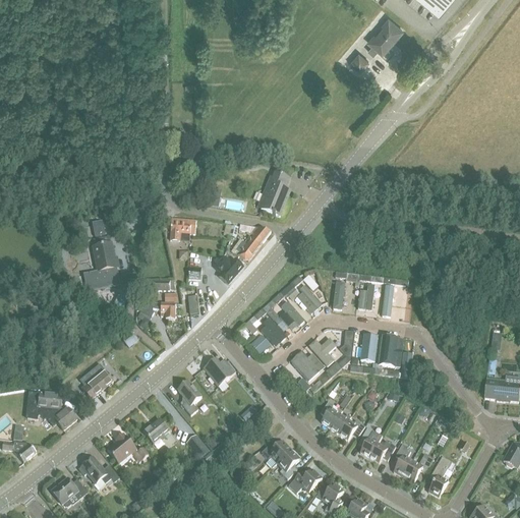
[(423,0),(439,12),(449,0),(423,0)]
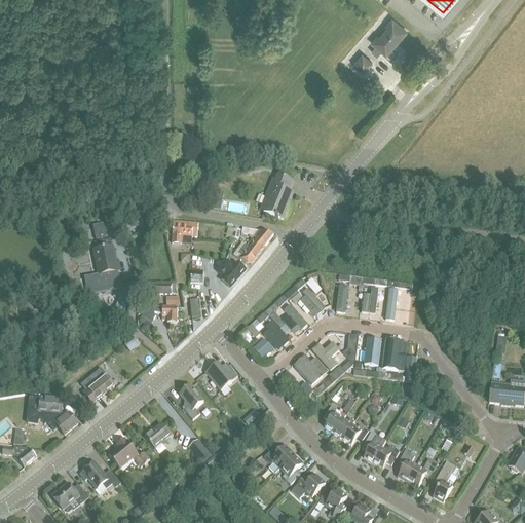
[(391,44),(396,39),(398,41),(403,35),(401,34),(406,29),(392,16),(386,23),(388,25),(379,34),(378,33),(372,39),(376,43),(371,48),(377,53),(381,47),(386,51),(392,44),(391,44)]
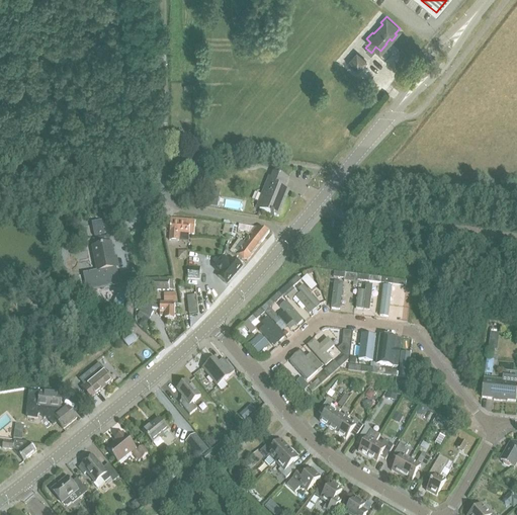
[(356,50),(348,60),(358,69),(366,59),(356,50)]
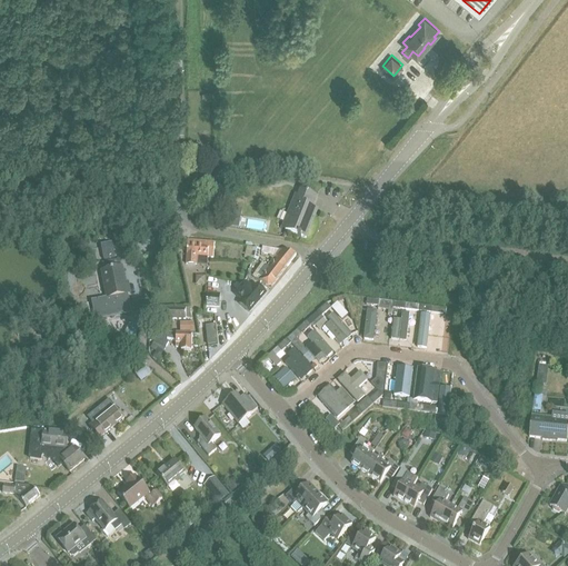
[(212,175),(231,177),(233,166),(215,162),(212,175)]
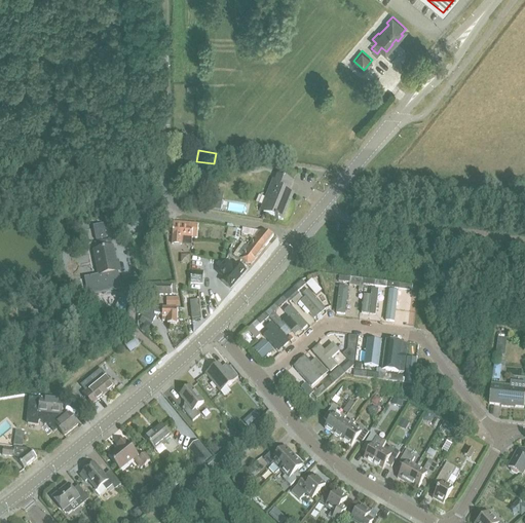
[(270,184),(274,185),(263,210),(282,218),(289,199),(285,197),(293,179),(279,173),(276,178),(273,176),(270,184)]
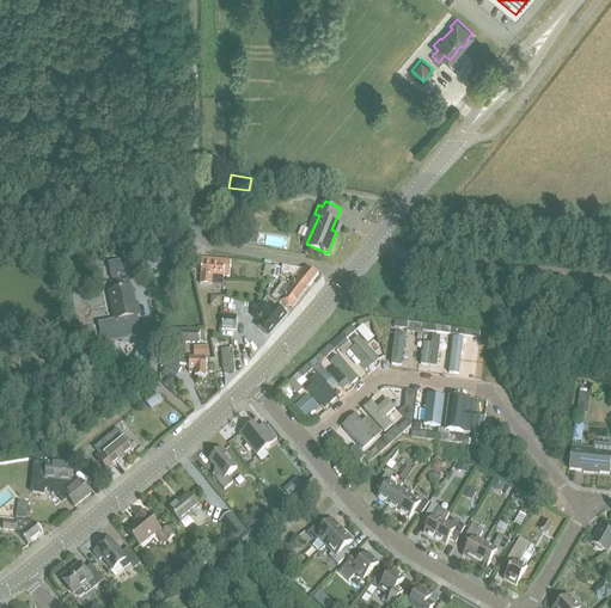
[(306,234),(309,225),(301,222),(299,232),(306,234)]
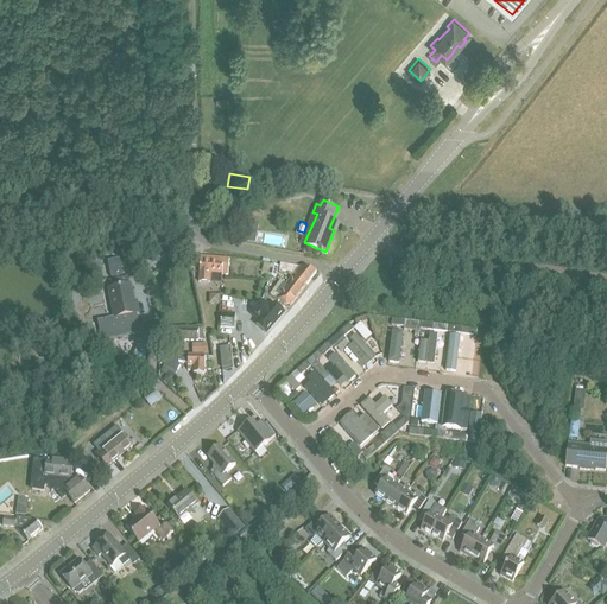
[(246,229),(245,240),(254,241),(257,231),(246,229)]
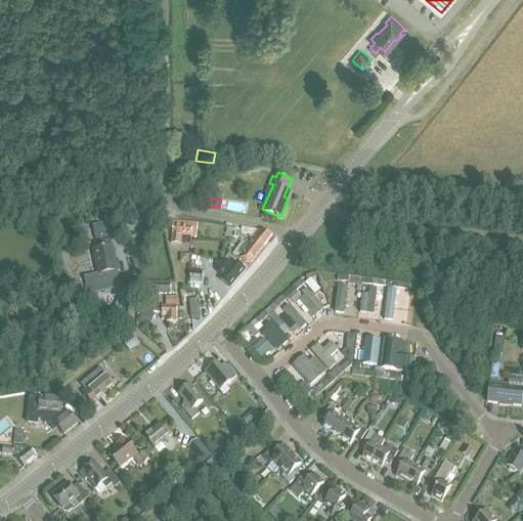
[(172,219),(170,242),(180,242),(180,234),(190,235),(195,235),(197,225),(197,224),(197,221),(192,221),(188,220),(183,220),(172,219)]
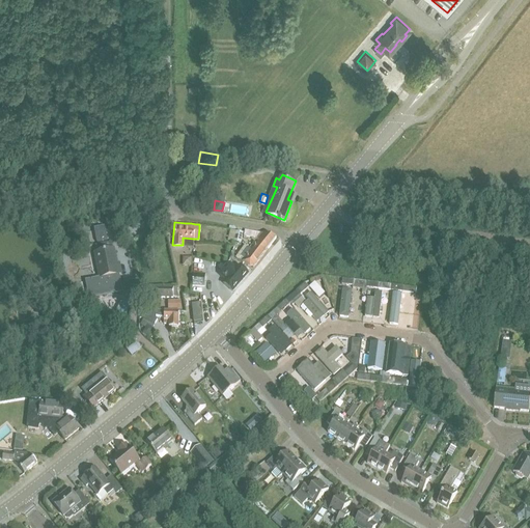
[(104,223),(93,225),(95,240),(106,238),(104,223)]
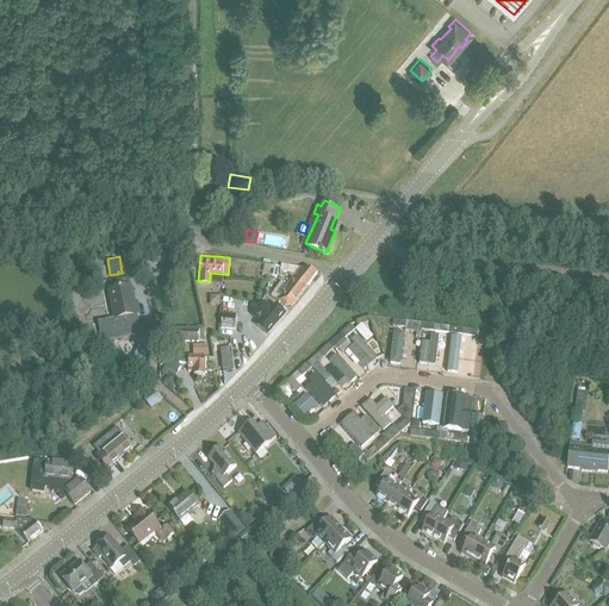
[(281,277),(273,288),(277,292),(274,295),(278,299),(280,297),(287,303),(291,303),(317,269),(312,266),(311,266),(310,264),(292,262),(280,260),(280,262),(279,267),(290,268),(292,270),(285,281),(281,277)]
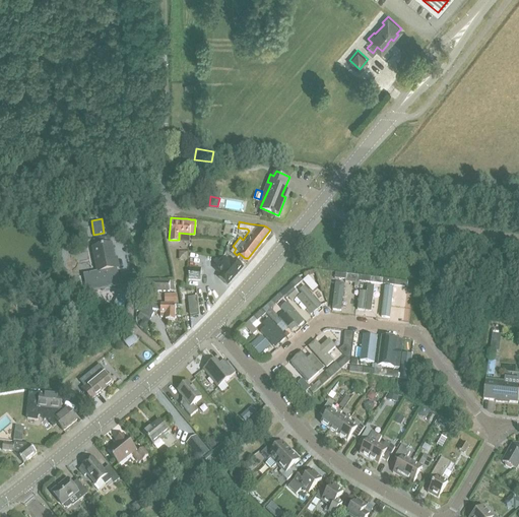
[(228,222),(225,232),(229,232),(228,234),(234,236),(236,228),(237,224),(231,222),(231,223),(228,222)]
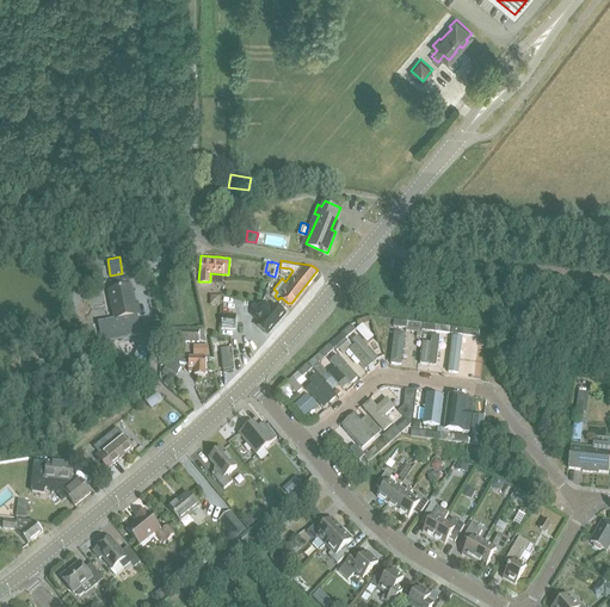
[(110,316),(97,319),(100,339),(114,336),(141,332),(137,313),(139,313),(137,303),(135,304),(131,284),(130,276),(111,279),(112,287),(110,287),(115,315),(110,316)]
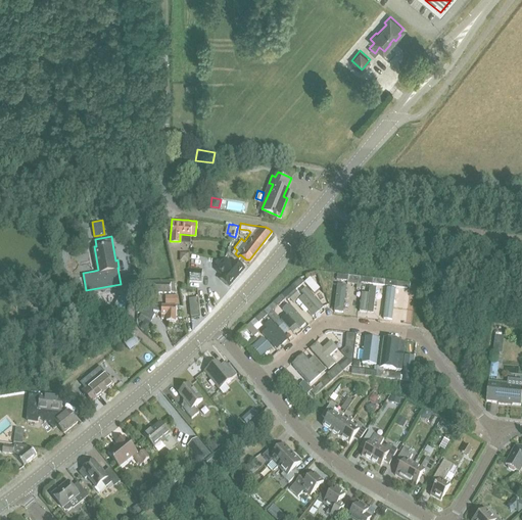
[(189,257),(190,248),(181,248),(181,257),(189,257)]
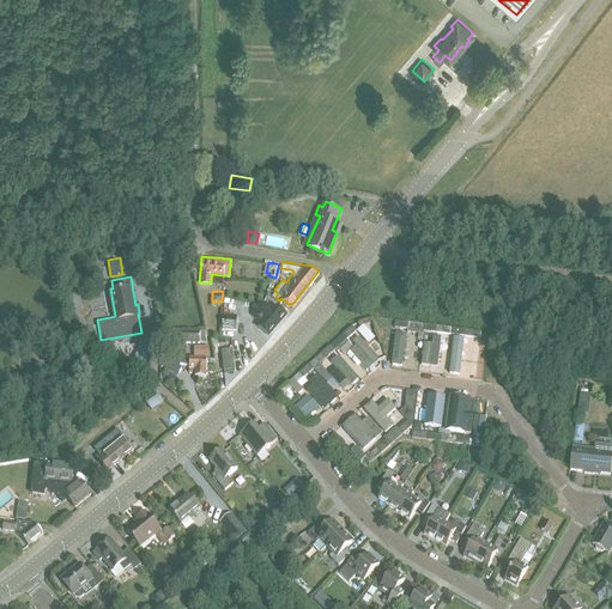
[(258,324),(267,333),(285,312),(276,304),(272,309),(264,302),(253,314),(261,321),(258,324)]
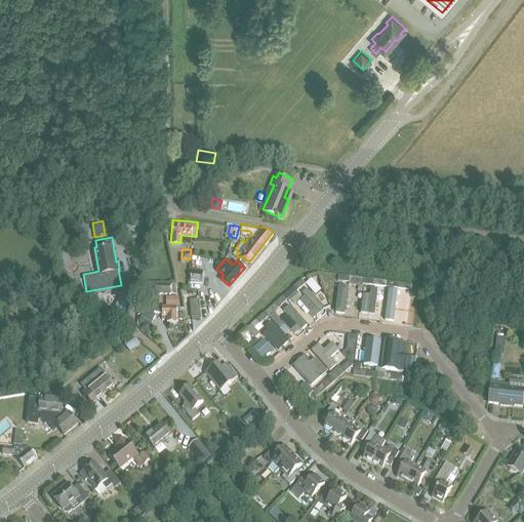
[(189,280),(201,281),(202,269),(190,268),(189,280)]
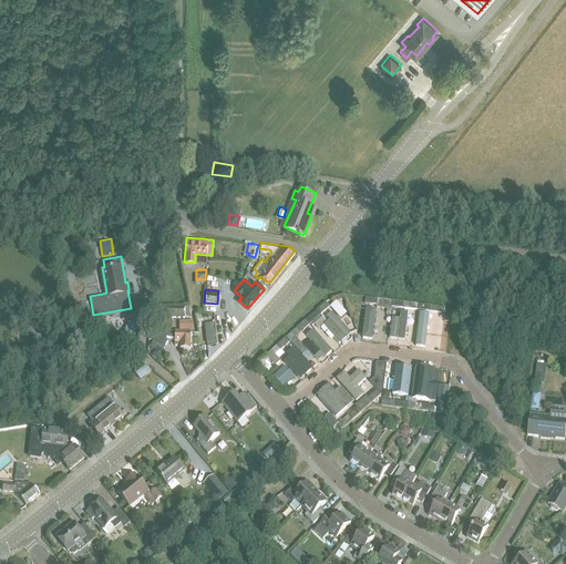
[(377,303),(377,306),(387,307),(386,311),(390,311),(391,304),(392,297),(378,296),(377,303)]
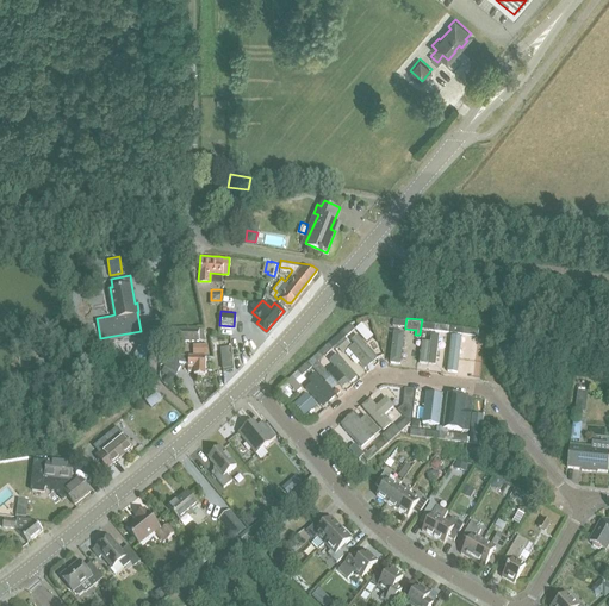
[(349,322),(340,330),(345,335),(354,326),(349,322)]
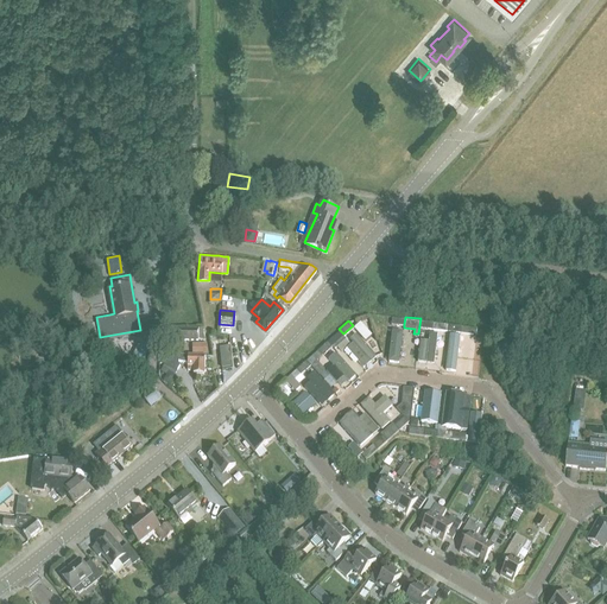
[(202,337),(202,326),(164,326),(164,338),(202,337)]
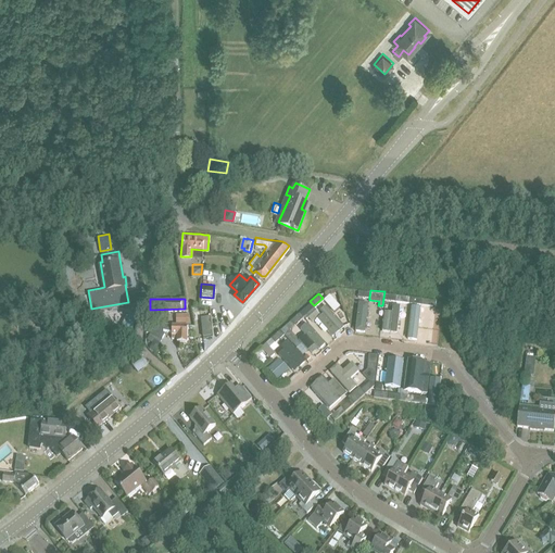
[(310,301),(299,311),(303,315),(314,305),(310,301)]
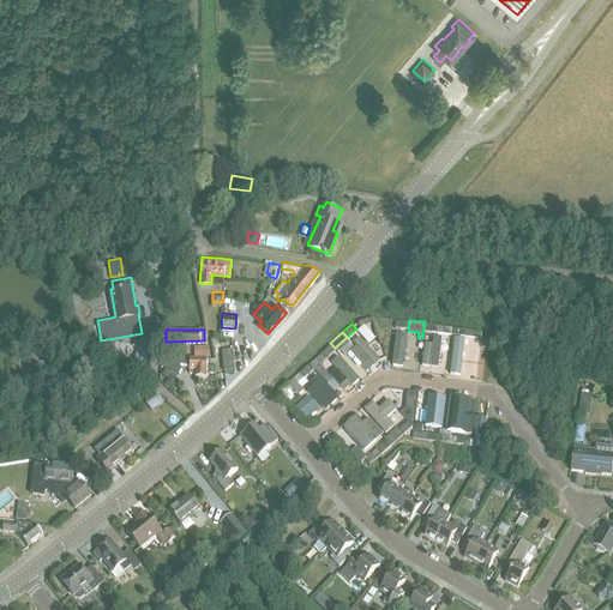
[(406,334),(395,333),(391,364),(403,366),(406,334)]
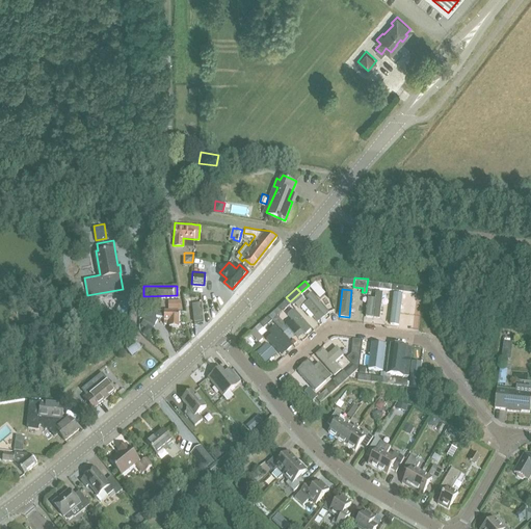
[(125,313),(135,292),(130,290),(125,300),(120,311),(125,313)]
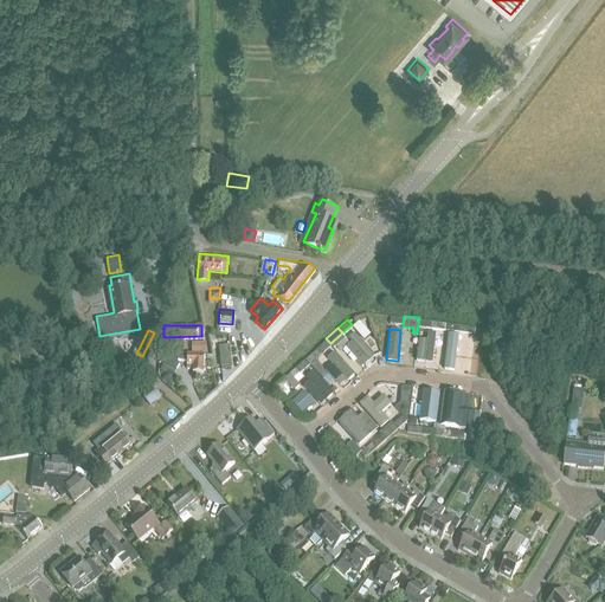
[(375,355),(354,332),(348,337),(352,341),(345,347),(362,366),(375,355)]
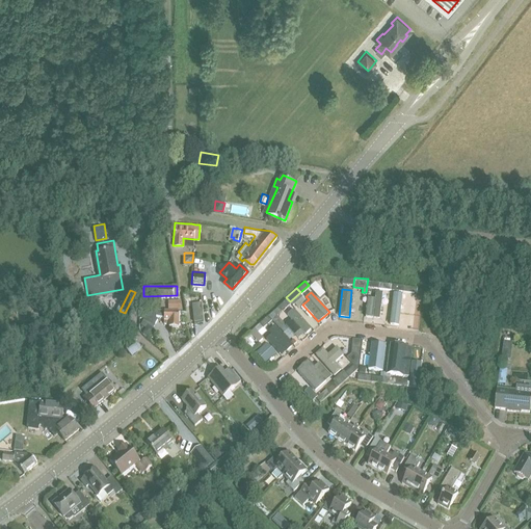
[(403,293),(393,293),(391,320),(400,321),(403,293)]
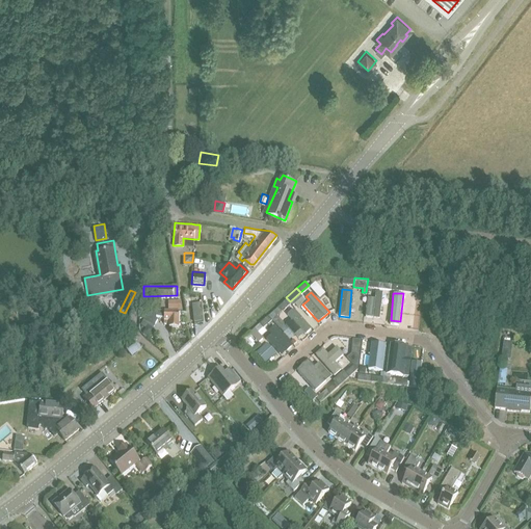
[(375,297),(368,296),(366,317),(373,317),(375,297)]
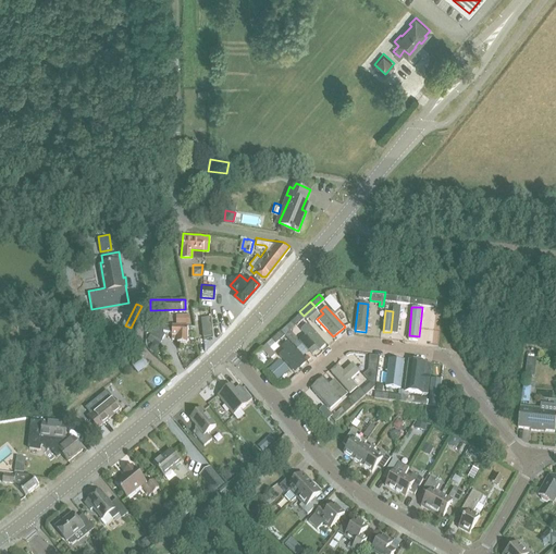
[(212,333),(211,311),(202,312),(202,333),(212,333)]
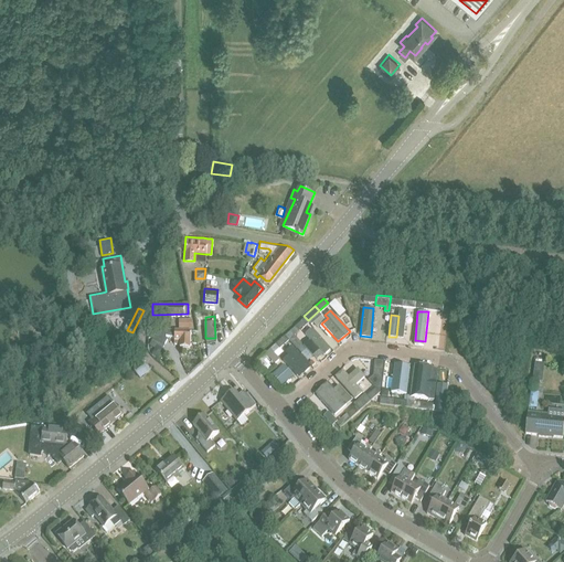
[(304,316),(295,324),(299,328),(308,320),(304,316)]
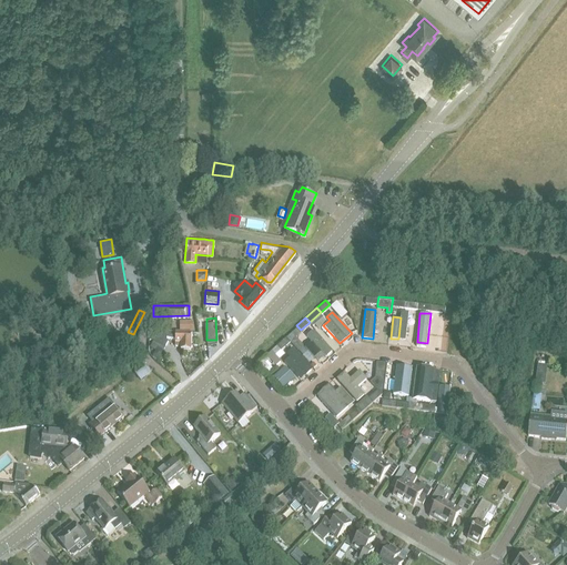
[(179,319),(179,330),(192,330),(191,319),(179,319)]
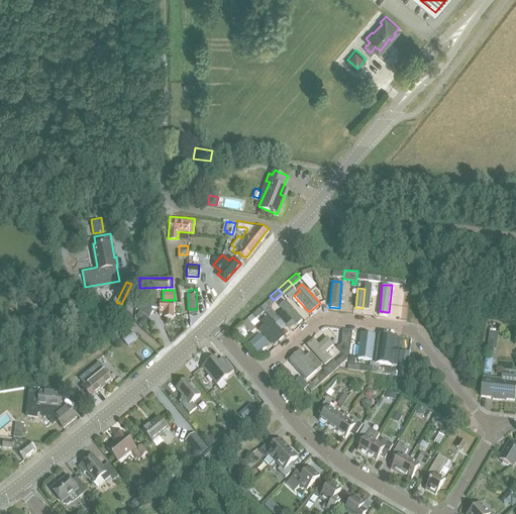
[(270,296),(260,305),(264,309),(269,305),(274,300),(270,296)]
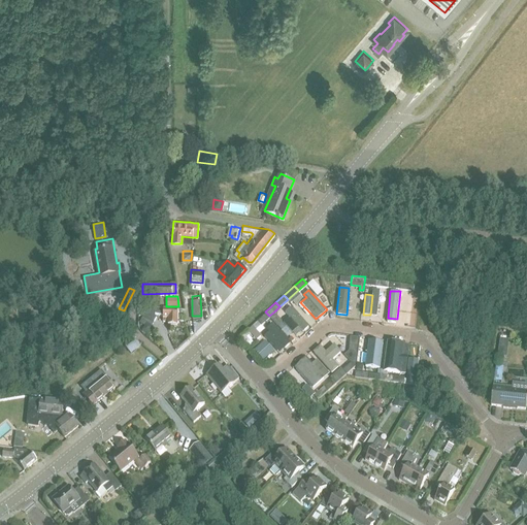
[(177,306),(166,306),(138,305),(138,313),(141,313),(138,319),(143,323),(140,328),(147,332),(152,324),(151,323),(153,320),(152,319),(155,314),(155,313),(155,312),(162,314),(162,319),(168,319),(168,322),(176,322),(176,316),(177,316),(177,306)]
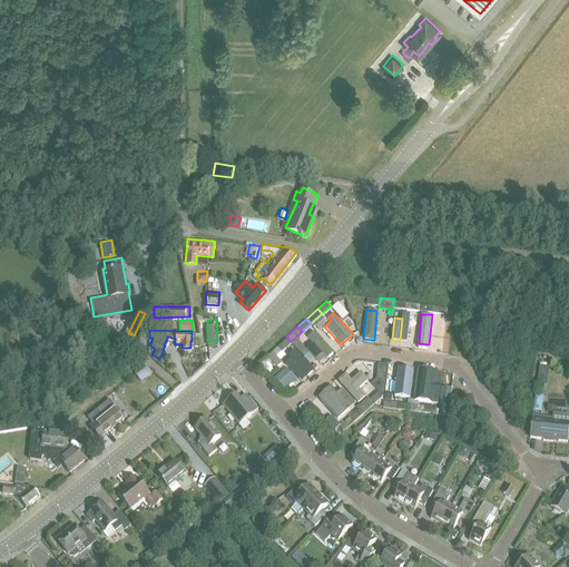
[(315,330),(307,336),(326,358),(333,351),(315,330)]
